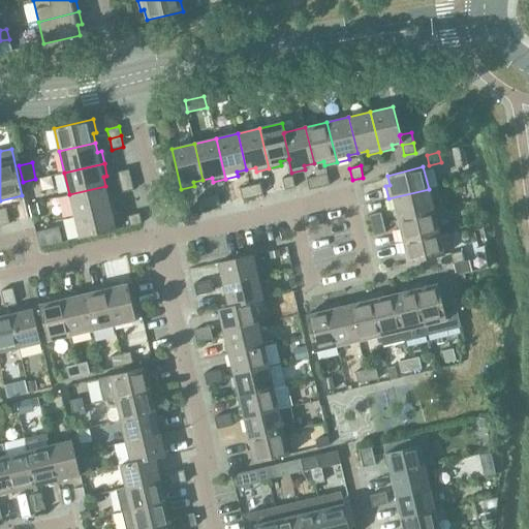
[(117,173),(120,182),(131,179),(129,169),(117,173)]
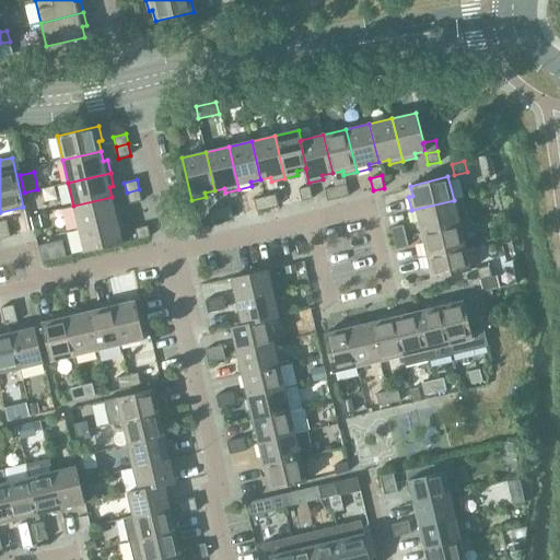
[(346,184),(335,186),(338,199),(349,196),(346,184)]
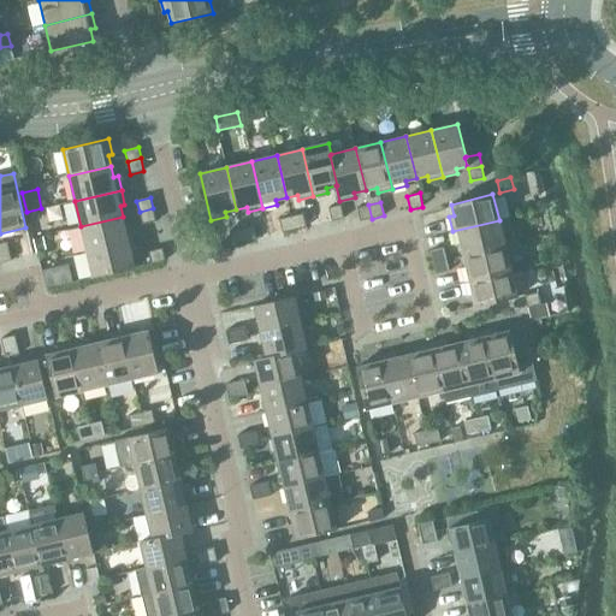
[(329,207),(332,221),(344,218),(341,205),(329,207)]
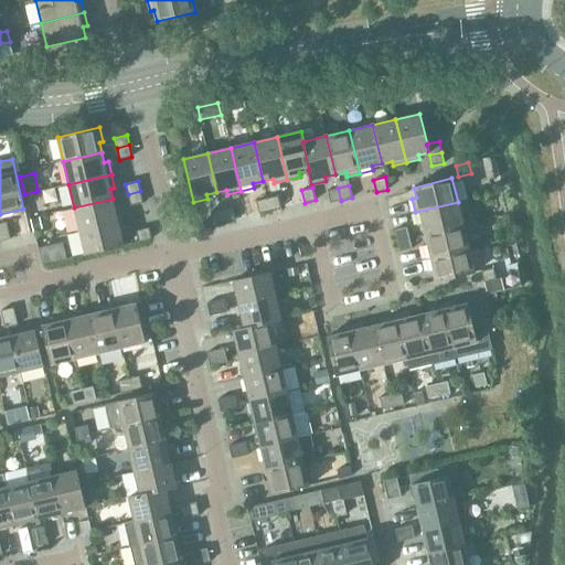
[(341,201),(338,188),(327,191),(330,203),(341,201)]
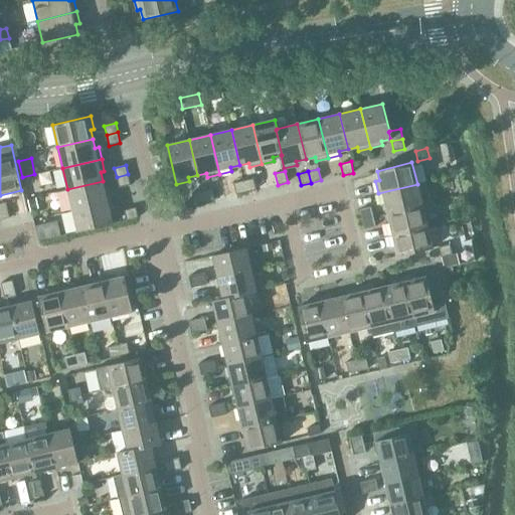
[(128,174),(117,177),(119,187),(130,185),(128,174)]
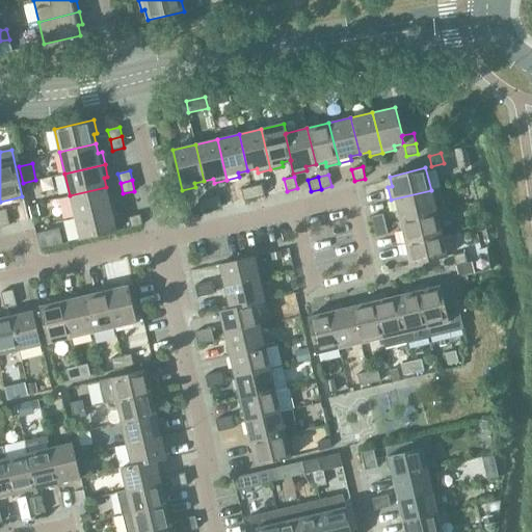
[(262,184),(251,187),(255,198),(265,196),(262,184)]
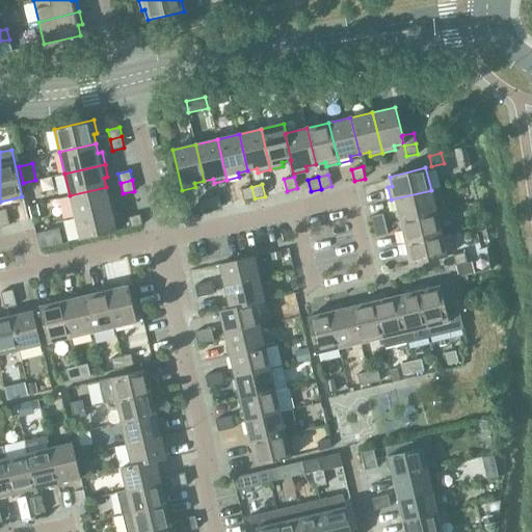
[(70,195),(75,217),(115,208),(112,195),(108,196),(106,187),(70,195)]
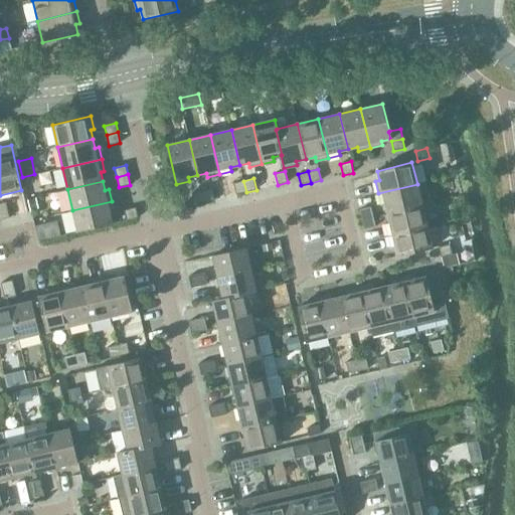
[(246,192),(243,181),(233,183),(236,194),(246,192)]
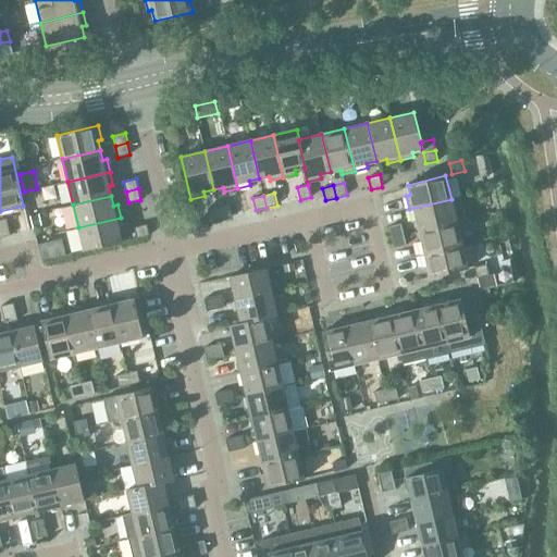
[(417,221),(419,231),(457,222),(452,199),(409,209),(412,222),(417,221)]
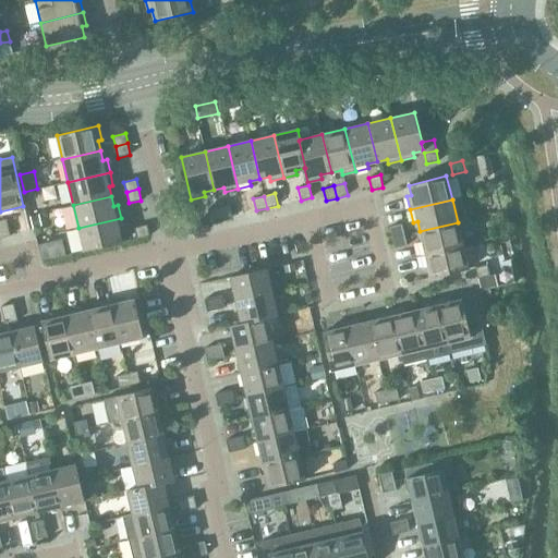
[(229,204),(218,207),(221,219),(231,217),(229,204)]
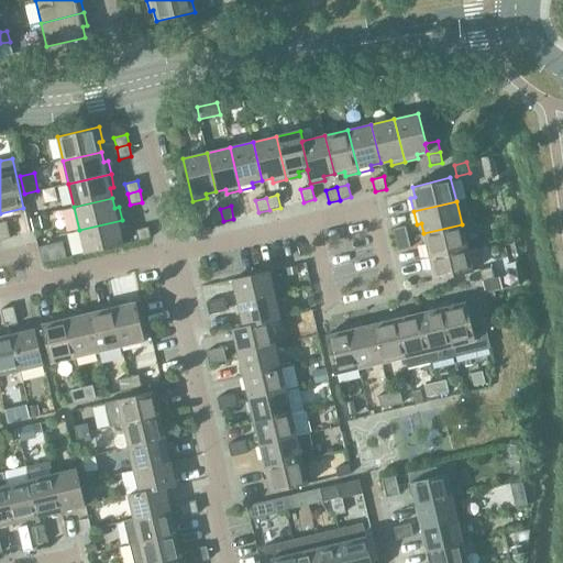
[(223,221),(220,209),(209,211),(212,223),(223,221)]
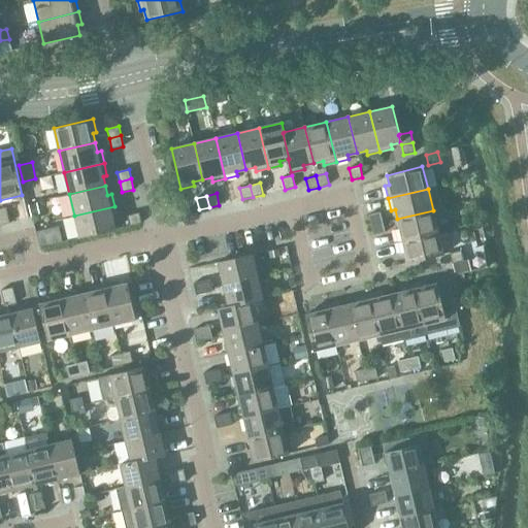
[(114,206),(74,216),(79,238),(116,229),(113,220),(118,219),(114,206)]
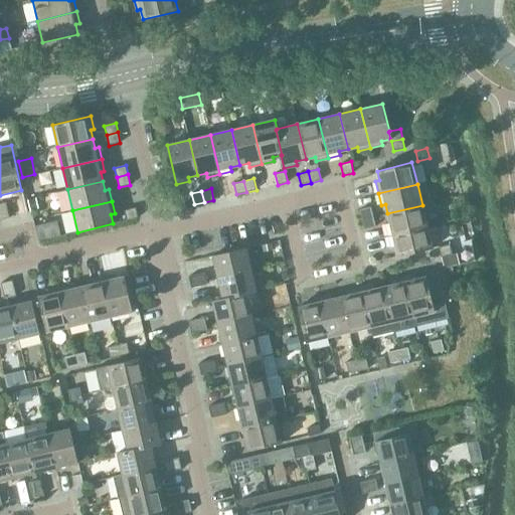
[(385,223),(388,235),(427,226),(422,205),(387,213),(389,222),(385,223)]
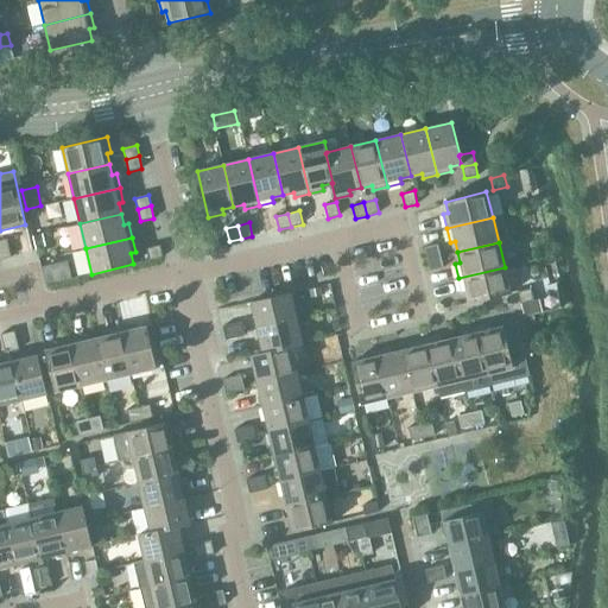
[(147,248),(150,260),(163,257),(160,245),(147,248)]
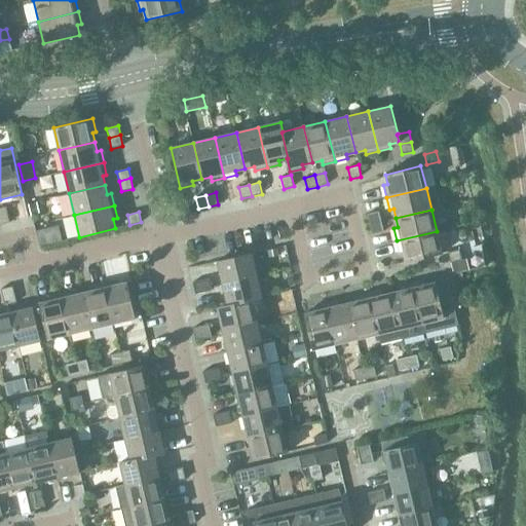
[(367,214),(370,224),(381,221),(379,212),(367,214)]
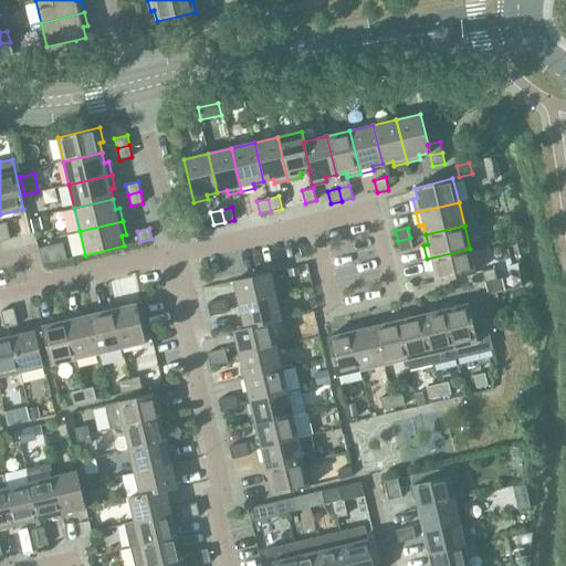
[(8,231),(0,232),(0,241),(10,240),(8,231)]
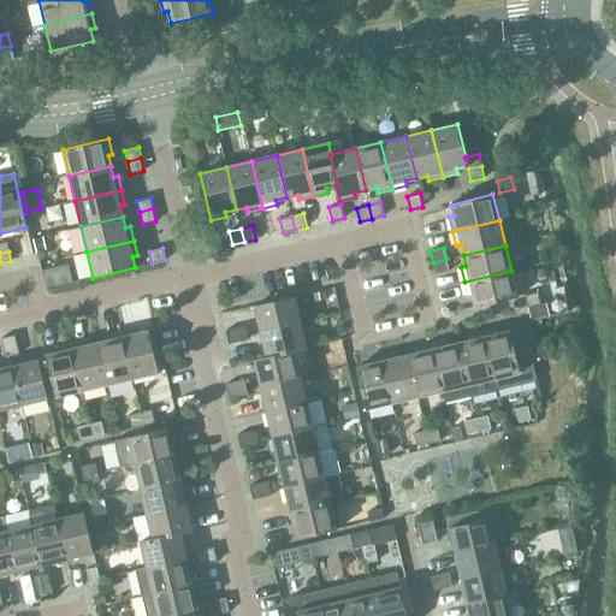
[(446,259),(433,262),(436,274),(449,272),(446,259)]
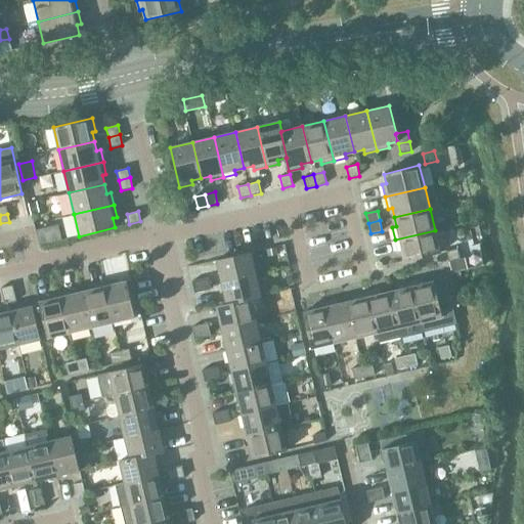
[(47,228),(37,231),(40,246),(51,243),(47,228)]
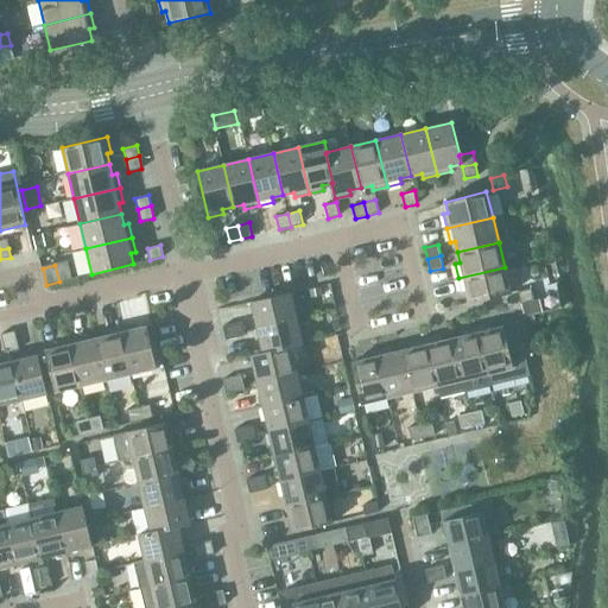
[(505,267),(458,278),(462,292),(467,291),(469,303),(511,293),(505,267)]
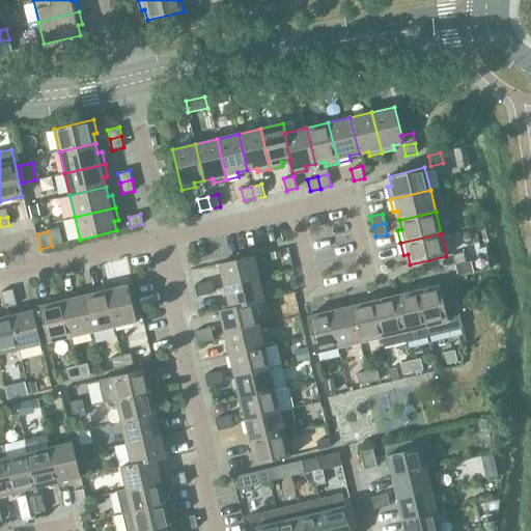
[(280,251),(270,254),(271,261),(281,258),(280,251)]
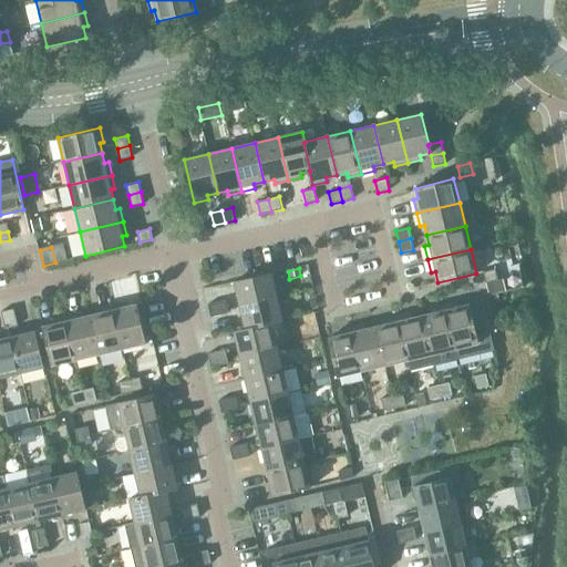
[(485,284),(497,280),(495,269),(483,272),(485,284)]
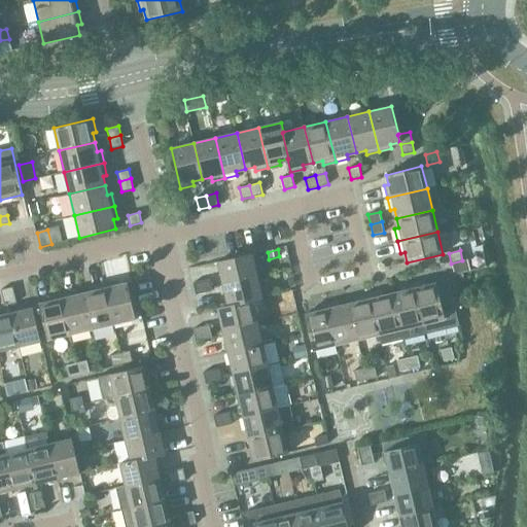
[(217,261),(222,284),(257,276),(252,253),(217,261)]
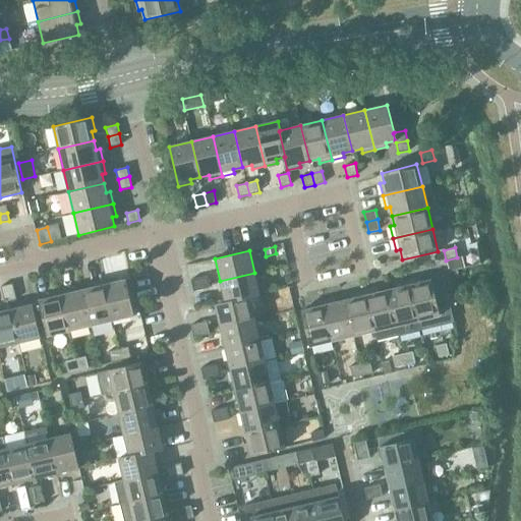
[(457,258),(446,262),(449,272),(464,268),(462,257),(457,258)]
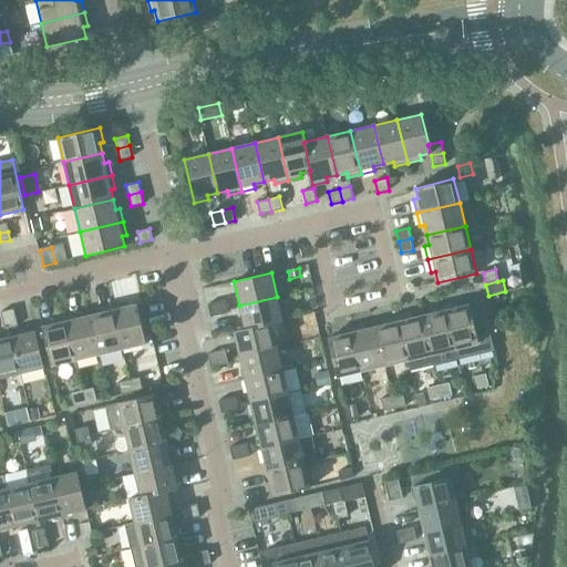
[(239,306),(245,329),(271,323),(282,321),(277,297),(239,306)]
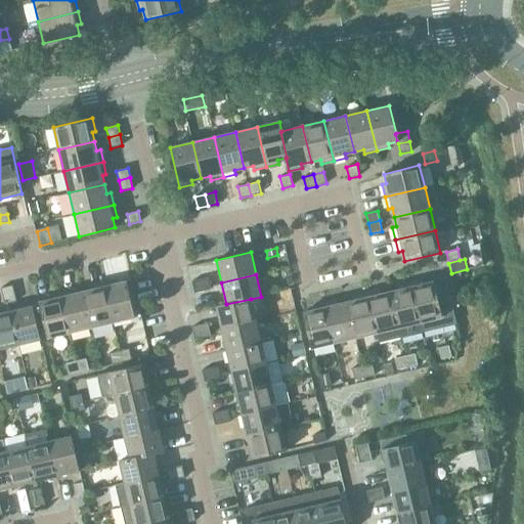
[(208,277),(200,279),(203,292),(211,290),(208,277)]
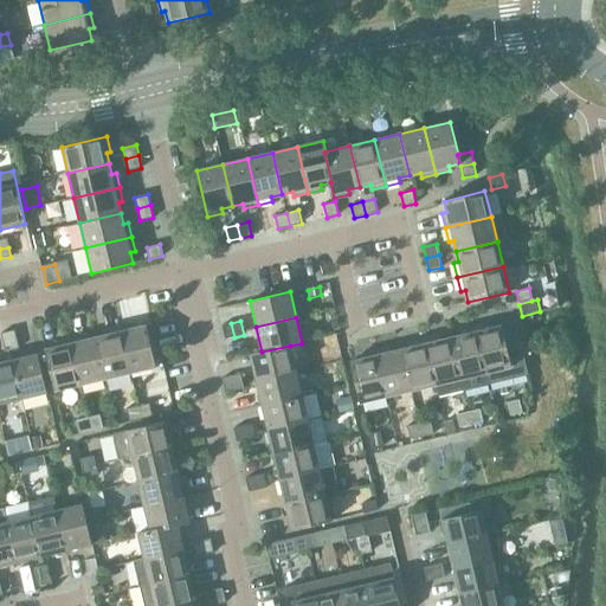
[(234,337),(231,323),(221,326),(225,339),(234,337)]
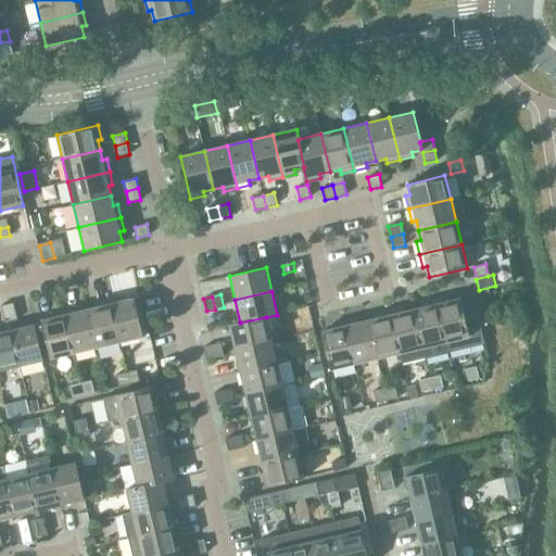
[(484,343),(472,297),(459,299),(450,301),(449,297),(436,300),(447,352),(484,343)]
